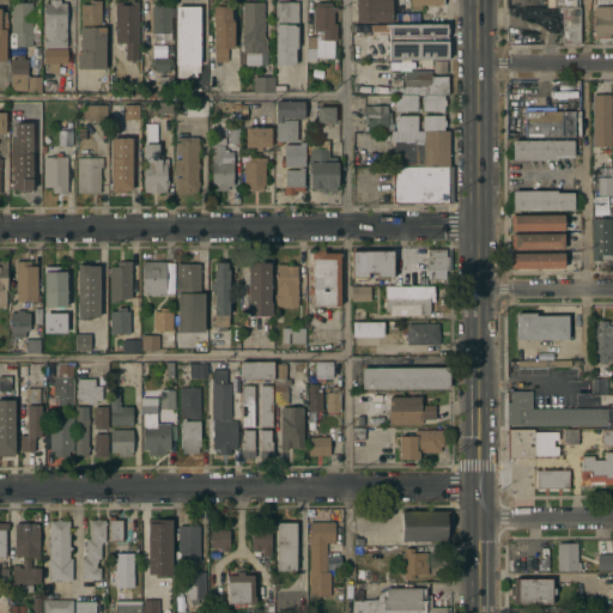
[(44,47),(44,24),(43,24),(43,1),(49,1),(49,0),(67,0),(67,47),(44,47)]
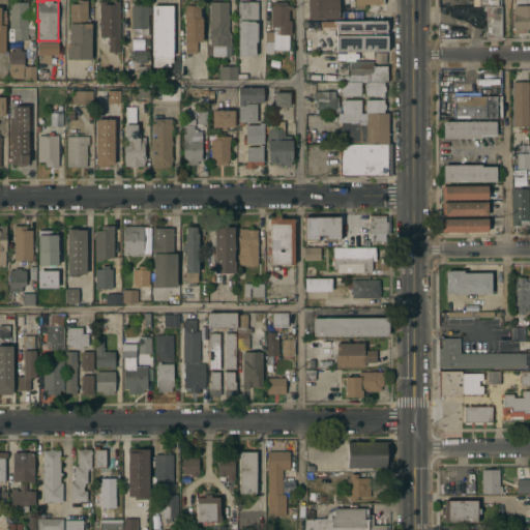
[(91,59),(66,59),(66,43),(69,43),(69,23),(70,2),(78,2),(78,0),(87,0),(87,23),(91,23),(91,59)]
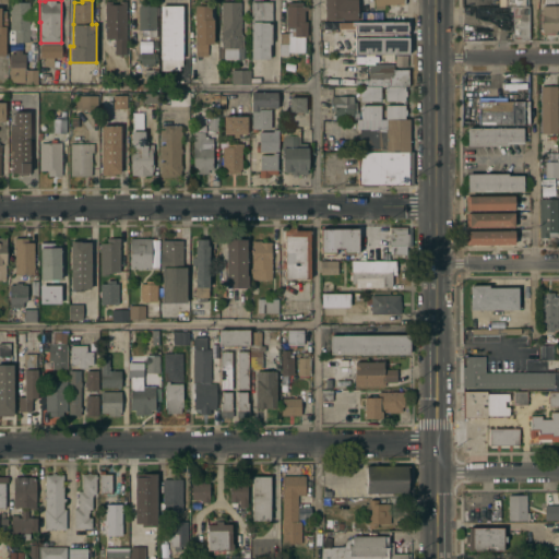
[(126,0),(127,54),(115,54),(115,38),(105,38),(105,0),(113,0),(113,3),(119,3),(119,0),(126,0)]
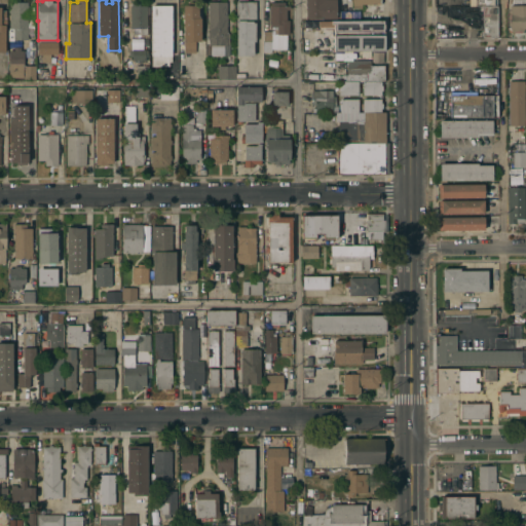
[(236,54),(236,9),(235,9),(235,7),(236,7),(236,0),(256,0),(256,3),(257,3),(257,6),(256,6),(256,22),(255,22),(255,41),(254,41),(254,54),(236,54)]
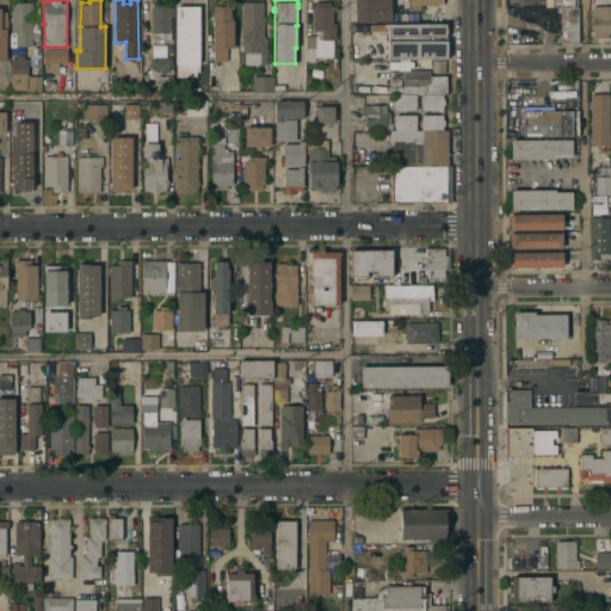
[(390,0),(390,20),(355,20),(355,0),(390,0)]
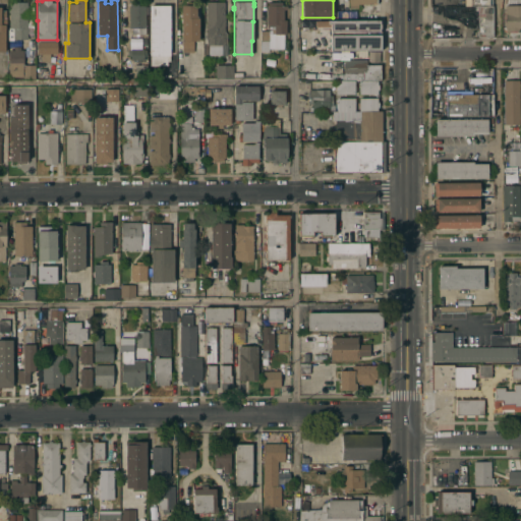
[(13,39),(13,27),(9,27),(9,1),(27,1),(27,39),(13,39)]
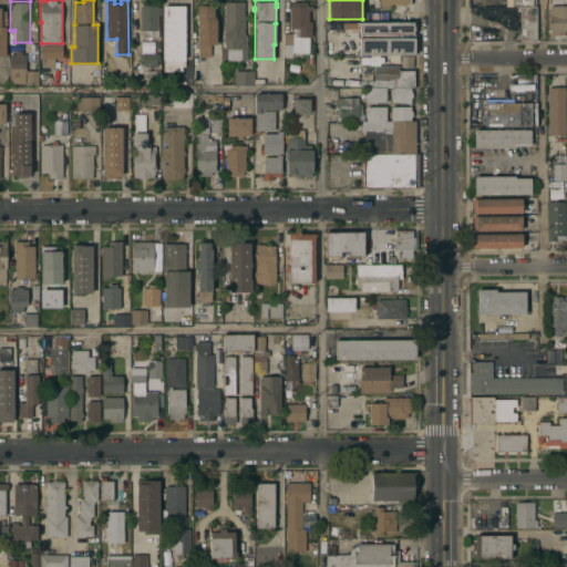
[(158,37),(150,37),(150,29),(141,29),(141,6),(142,6),(142,1),(151,1),(151,6),(158,6),(158,37)]
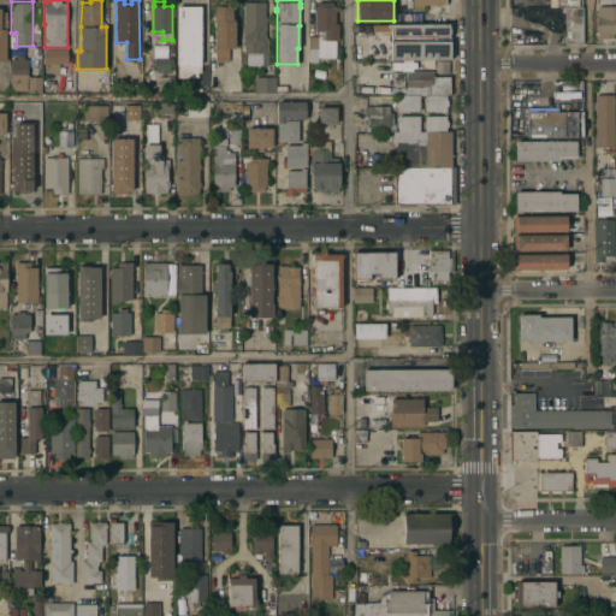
[(265,37),(268,37),(268,51),(266,51),(266,59),(242,59),(242,52),(244,52),(244,1),(266,1),(265,37)]
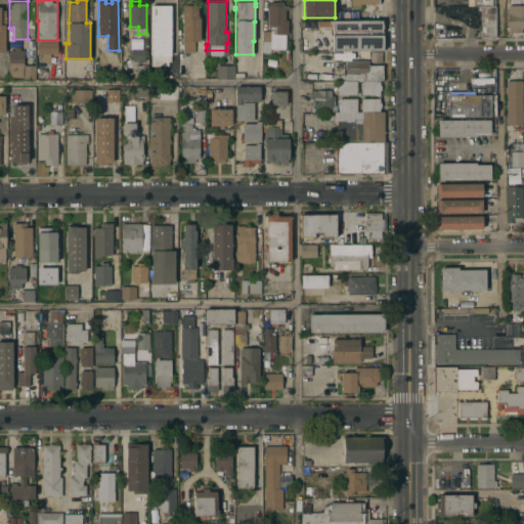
[(272,27),(268,27),(268,5),(270,5),(270,1),(284,1),(284,4),(289,4),(289,8),(286,9),(286,19),(288,19),(288,34),(277,34),(277,37),(272,37),(272,27)]
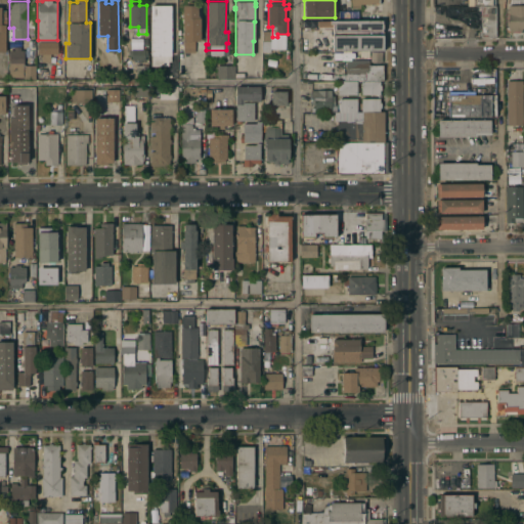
[(171,60),(168,60),(168,64),(151,64),(151,54),(150,54),(150,4),(171,4),(171,60)]
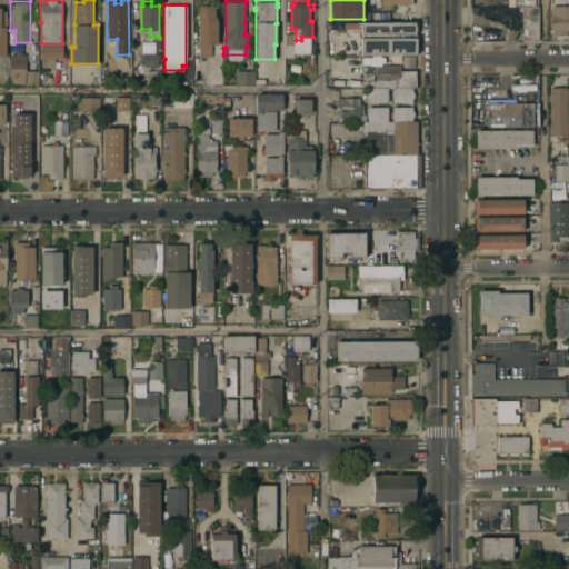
[(215,5),(215,18),(217,18),(217,43),(211,43),(211,56),(199,56),(199,43),(198,43),(198,5),(215,5)]
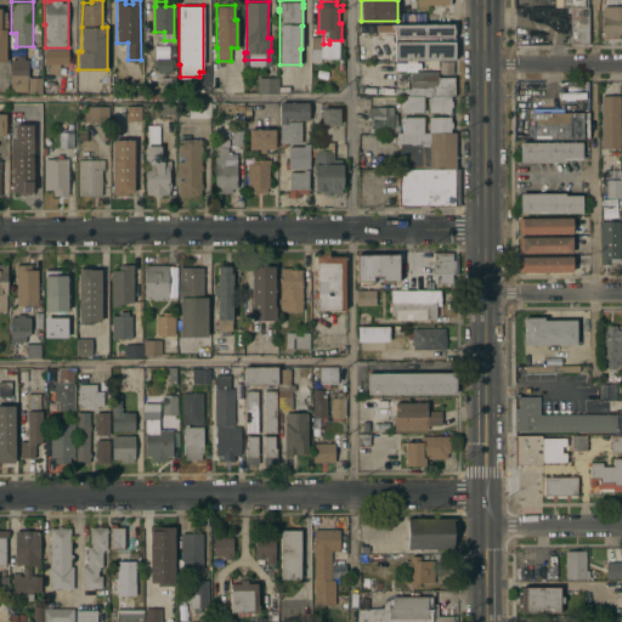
[(621,33),(620,33),(620,37),(610,37),(610,34),(608,34),(603,34),(603,15),(604,15),(604,5),(621,5),(621,33)]
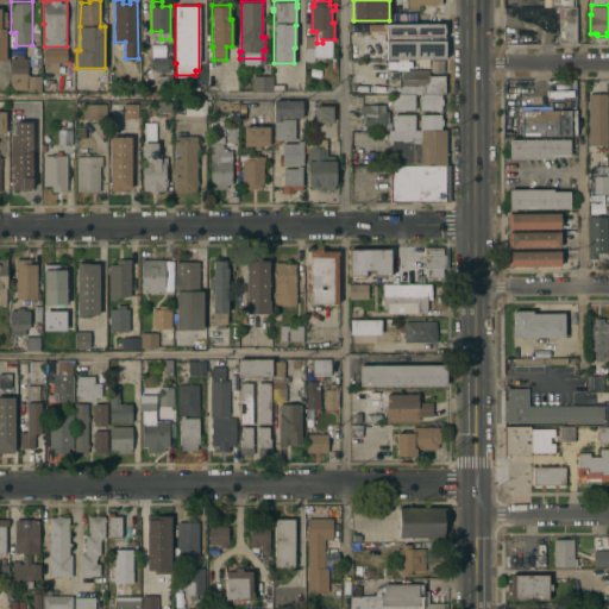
[(576,7),(576,42),(558,42),(558,43),(553,43),(553,24),(551,24),(551,17),(558,17),(558,11),(553,11),(553,7),(576,7)]
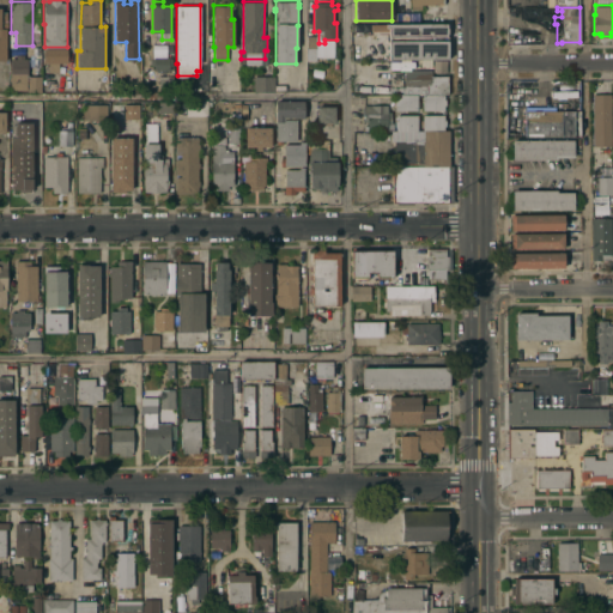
[(395,24),(417,24),(417,13),(394,13),(395,24)]
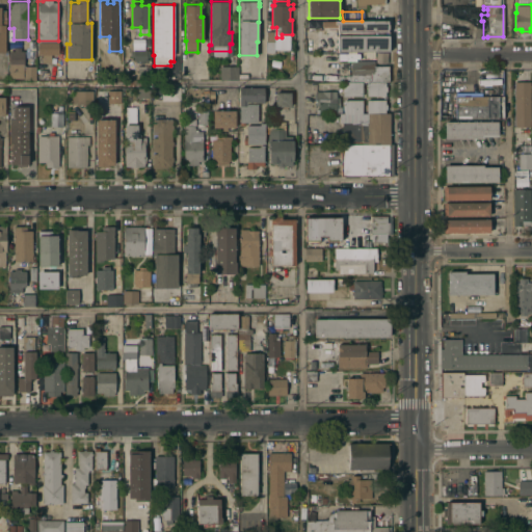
[(388,53),(337,52),(337,21),(388,21),(388,53)]
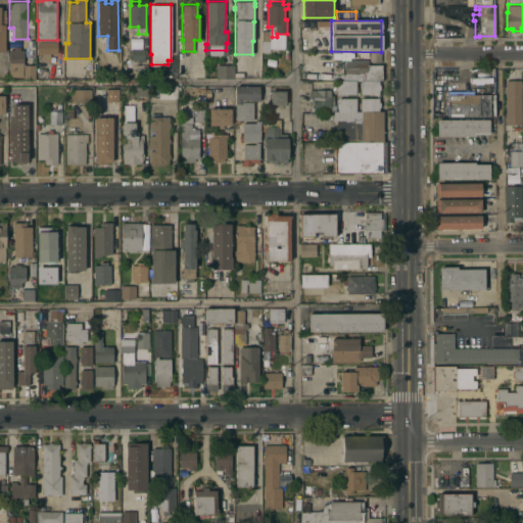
[(262,51),(262,30),(270,30),(270,51),(262,51)]
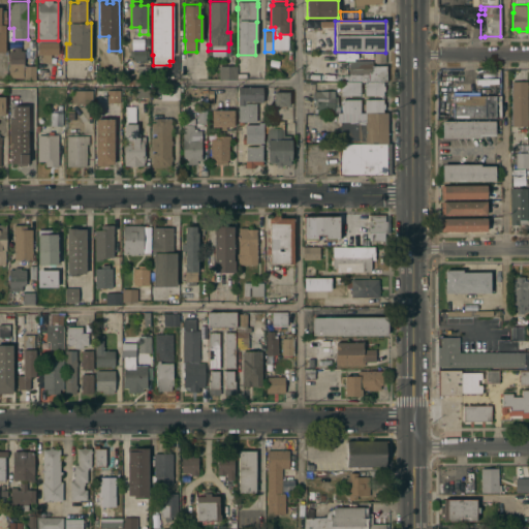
[(59,54),(51,54),(51,61),(41,61),(41,54),(38,54),(38,41),(58,41),(59,54)]
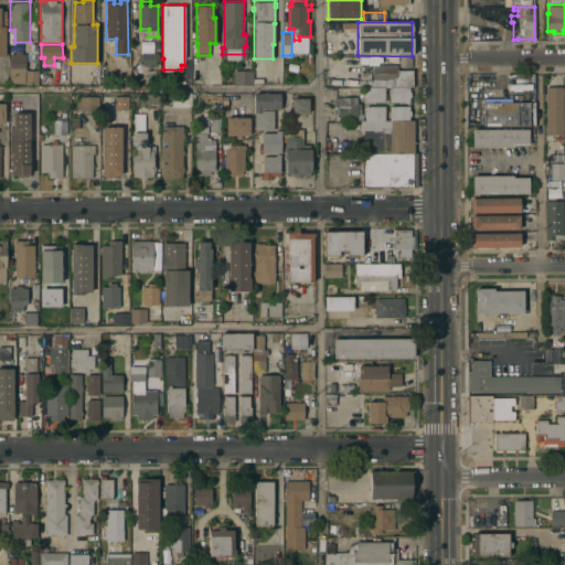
[(24,83),(9,83),(10,53),(16,53),(16,50),(22,50),(22,53),(25,53),(24,83)]
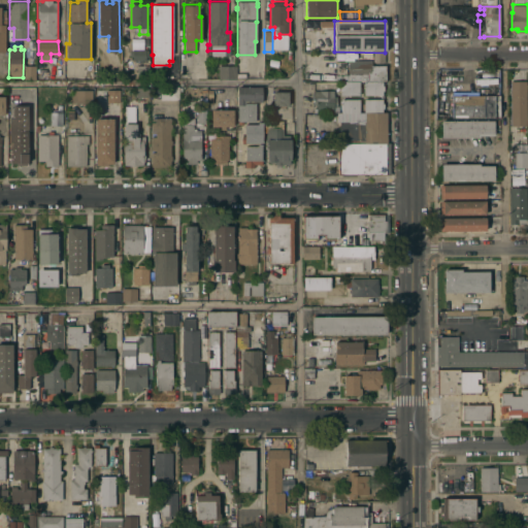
[(133,60),(133,55),(130,55),(130,50),(132,50),(132,48),(145,48),(145,50),(147,50),(149,57),(145,57),(145,60),(133,60)]
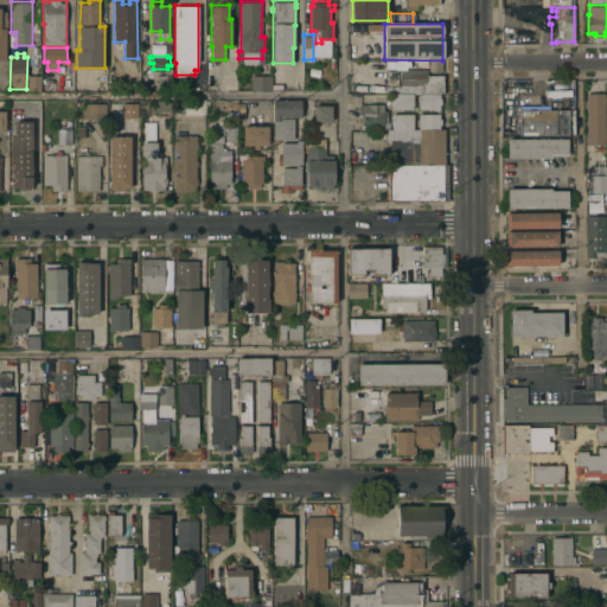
[(419,95),(419,94),(414,94),(414,95),(391,95),(391,85),(401,85),(401,69),(427,69),(427,74),(443,74),(443,94),(440,94),(440,95),(419,95)]
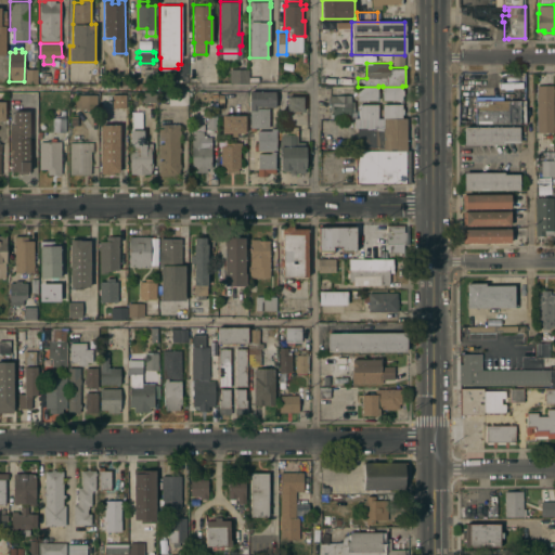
[(37,82),(25,82),(25,68),(37,68),(37,82)]
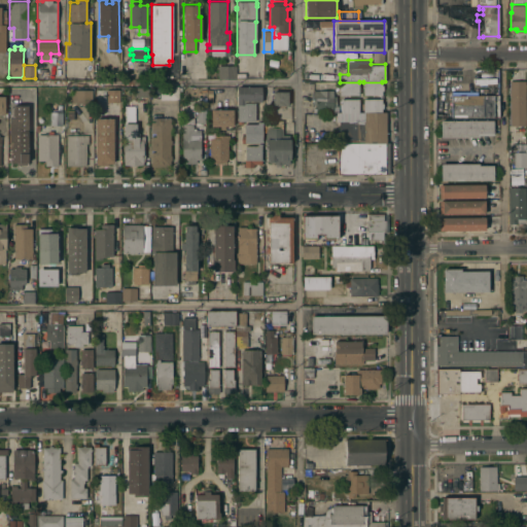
[(235,65),(237,65),(237,78),(235,78),(218,78),(218,65),(235,65)]
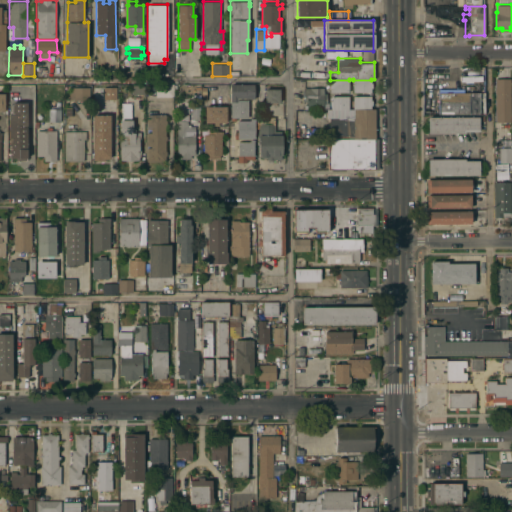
[(132,64),(145,64),(145,75),(132,76),(132,64)]
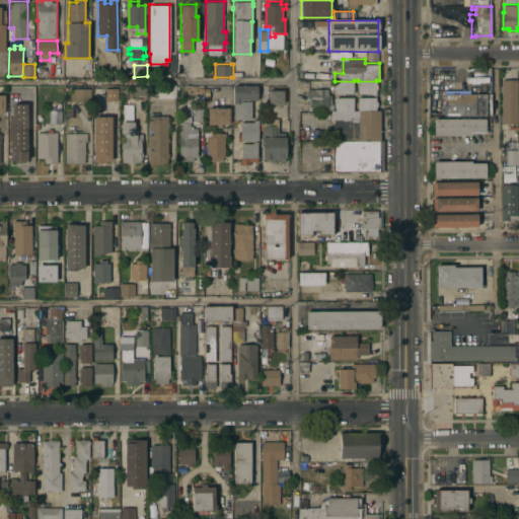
[(518,123),(502,123),(502,79),(517,79),(518,123)]
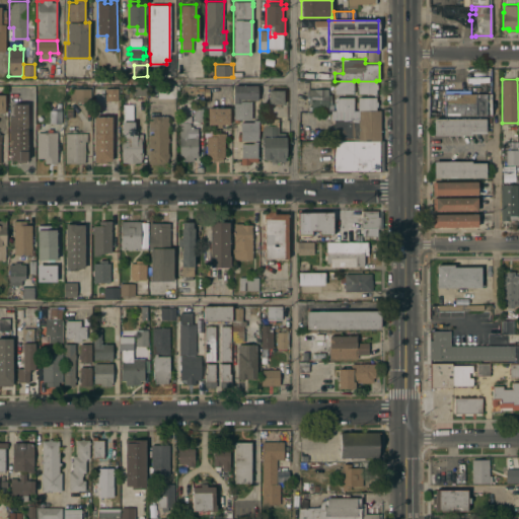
[(354,81),(354,92),(335,92),(335,81),(354,81)]
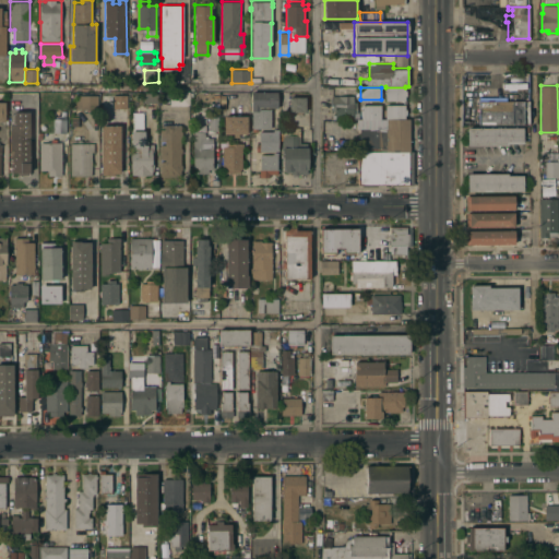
[(405,90),(406,90),(406,95),(405,95),(405,100),(385,99),(385,87),(405,87),(405,90)]
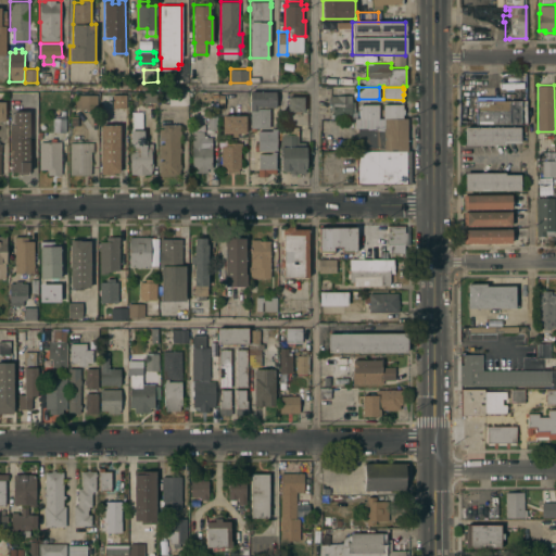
[(187,104),(168,104),(168,90),(187,90),(187,91),(187,104)]
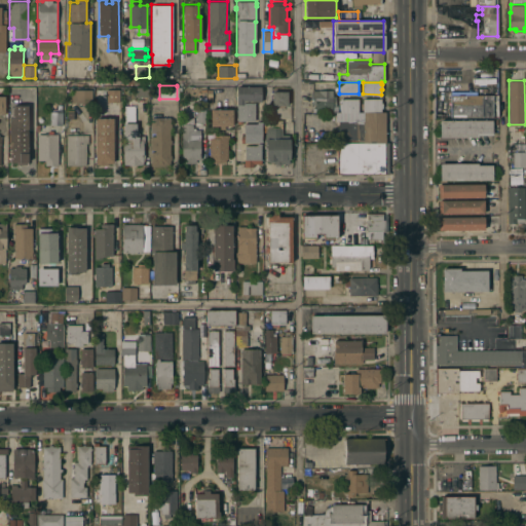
[(254,120),(242,120),(242,123),(237,123),(237,104),(236,104),(236,86),(261,86),(261,101),(243,101),(243,102),(254,102),(254,120)]
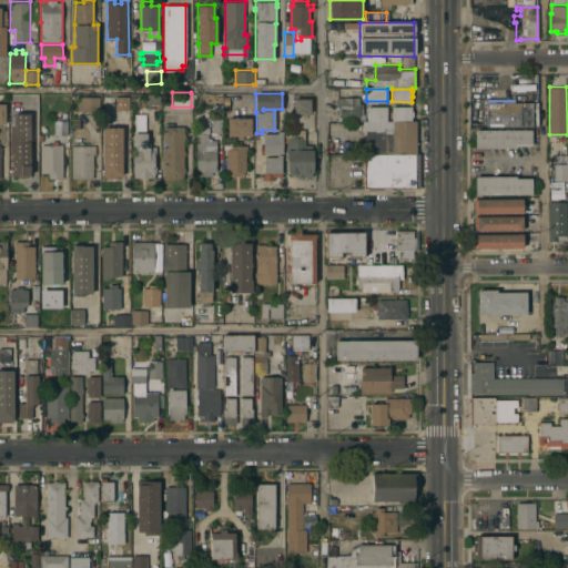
[(160,103),(146,103),(146,94),(160,94),(160,103)]
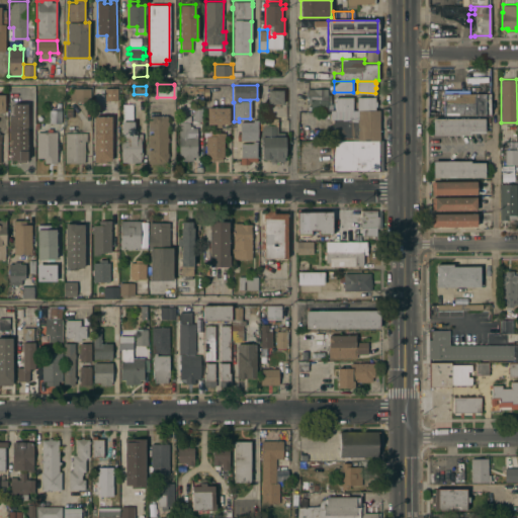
[(34,101),(22,101),(22,87),(34,87),(34,101)]
